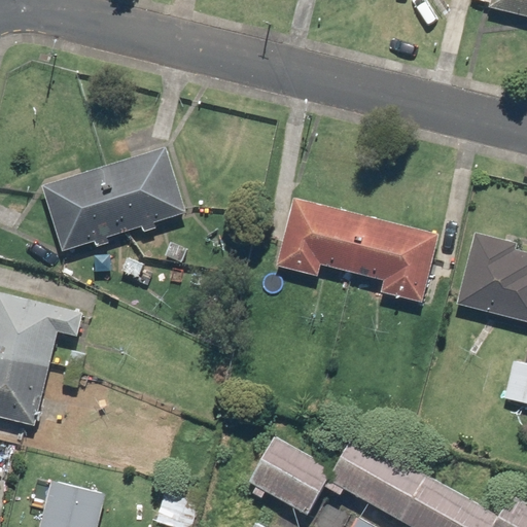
[(526,0),(491,0),(490,5),(526,14),(526,0)]
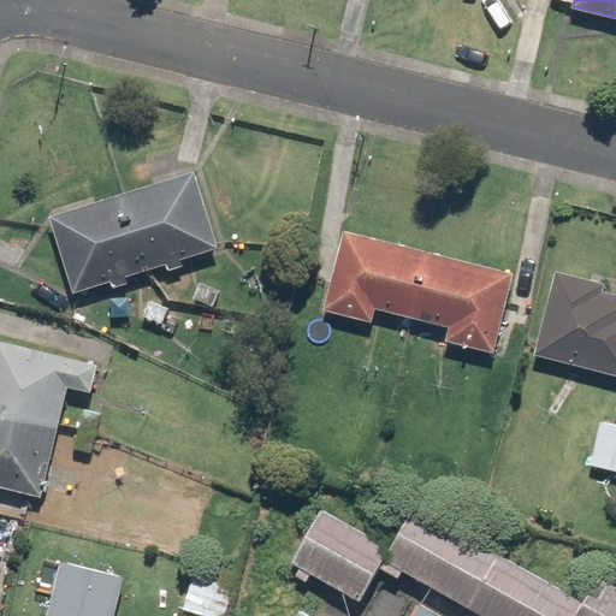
[(196,172),(51,217),(73,292),(219,248),(196,172)]
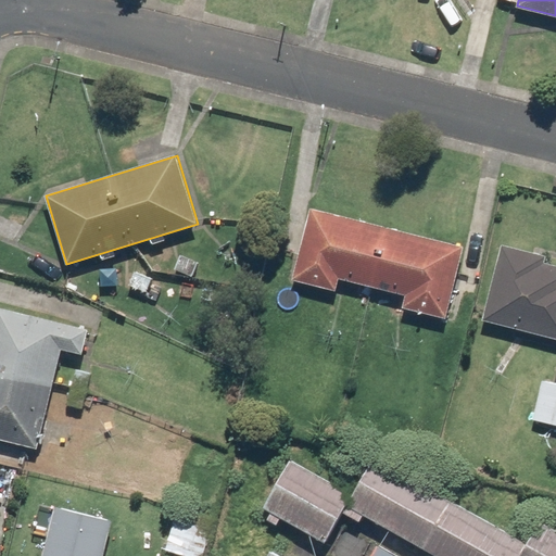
[(464,247),(311,209),(292,279),(336,290),(339,278),(406,294),(403,307),(445,318),(464,247)]
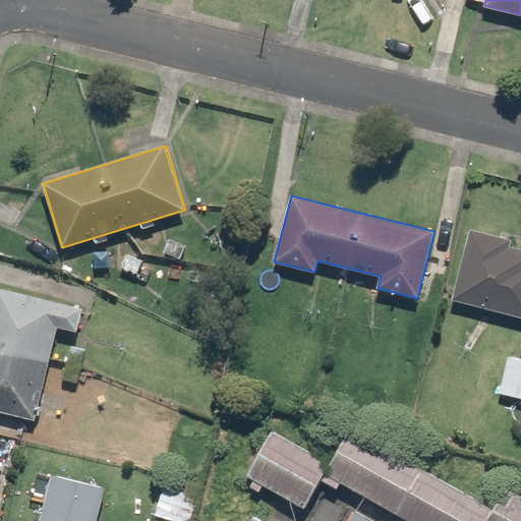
[(470,230),(453,299),(520,316),(520,248),(510,246),(512,240),(470,230)]
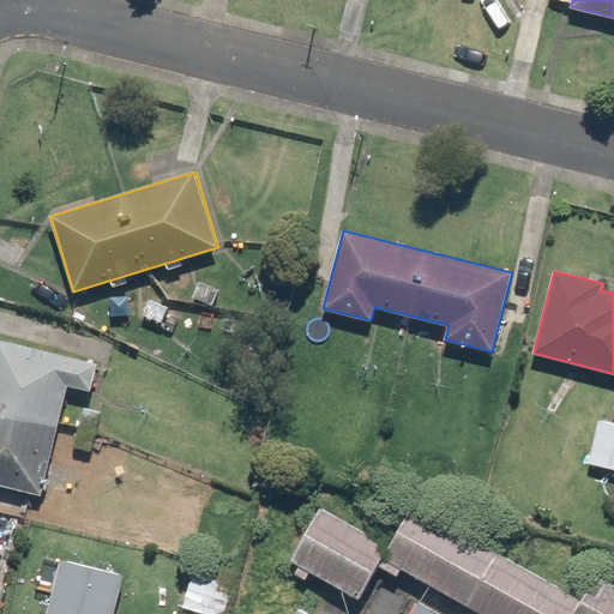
[(0,483),(41,494),(68,386),(91,392),(97,365),(0,339),(0,483)]
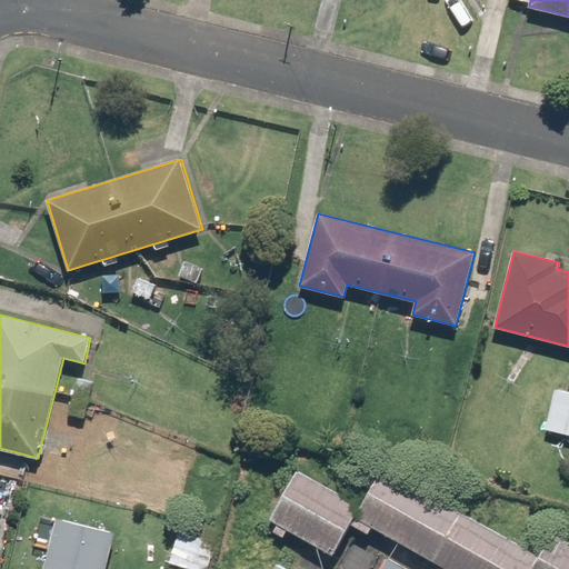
[(568,392),(555,389),(545,429),(568,435),(568,392)]
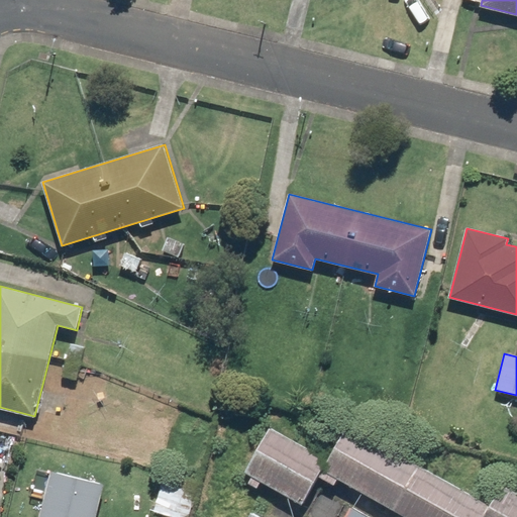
[(325,458),(265,425),(241,468),(301,501),(325,458)]
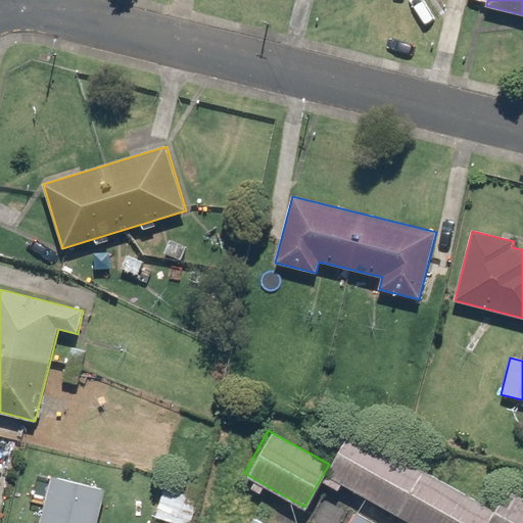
[(485,522),(494,508),(353,430),(327,477),(411,522),(485,522)]
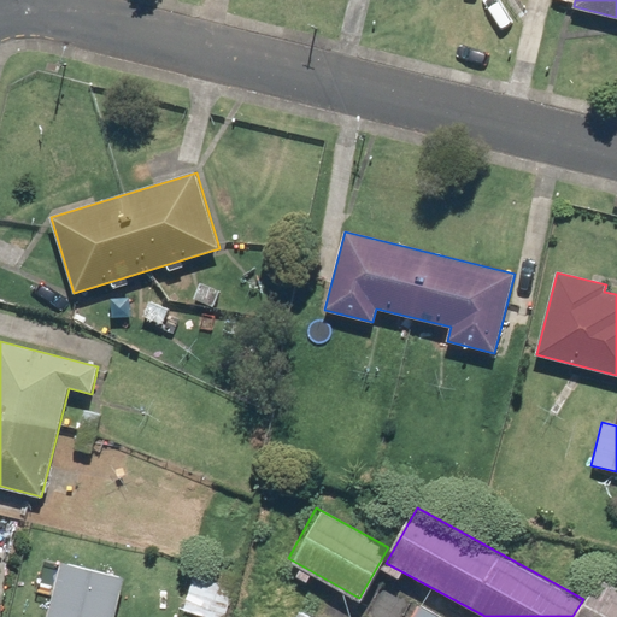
[(63,563),(50,616),(115,616),(125,579),(63,563)]
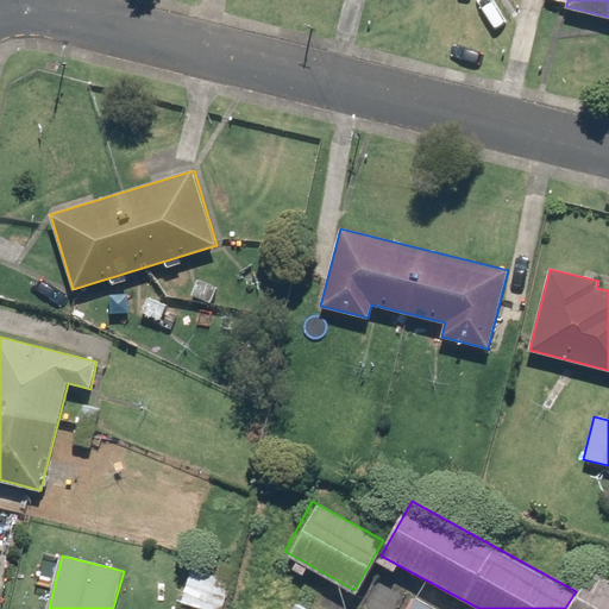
[(608,608),(608,576),(600,571),(578,608),(608,608)]
